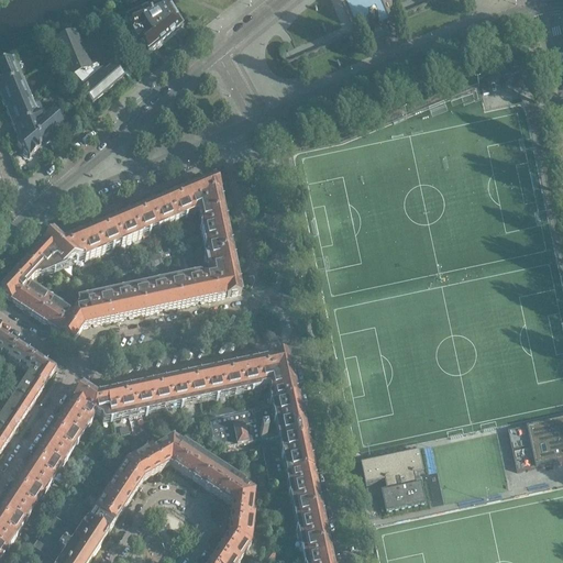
[(180,25),(178,21),(170,8),(169,9),(167,4),(167,3),(167,2),(166,2),(165,2),(145,11),(150,21),(156,32),(166,43),(170,40),(170,39),(170,37),(173,35),(174,35),(174,34),(181,29),(181,28),(183,26),(181,26),(180,25)]
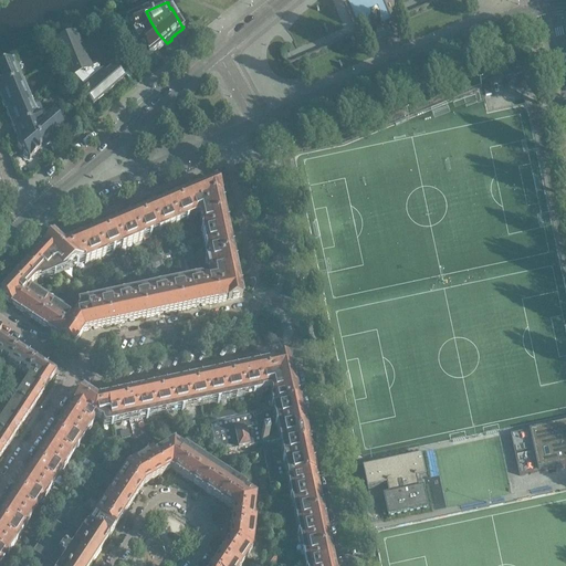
[(167,43),(157,32),(150,21),(146,11),(126,20),(128,27),(129,27),(132,32),(130,32),(130,33),(132,33),(133,33),(133,34),(133,35),(133,37),(136,43),(137,43),(138,43),(138,44),(139,44),(139,45),(139,46),(140,46),(145,51),(144,51),(148,56),(149,56),(157,49),(158,50),(158,49),(158,48),(160,45),(161,46),(163,46),(164,46),(167,43)]
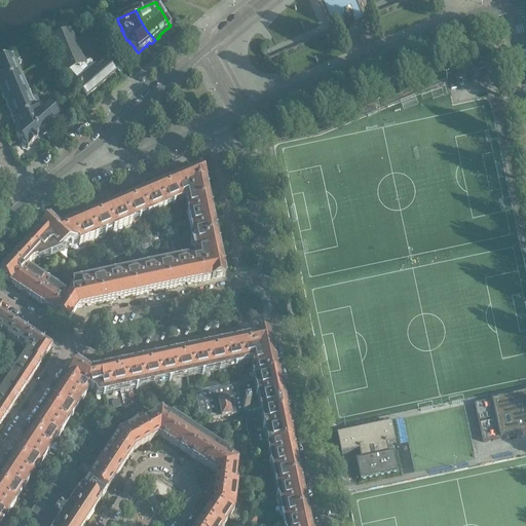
[(101,70),(92,60),(91,60),(91,59),(90,59),(89,59),(88,59),(83,62),(71,32),(49,40),(64,74),(77,89),(81,95),(86,100),(114,75),(106,65),(101,70)]
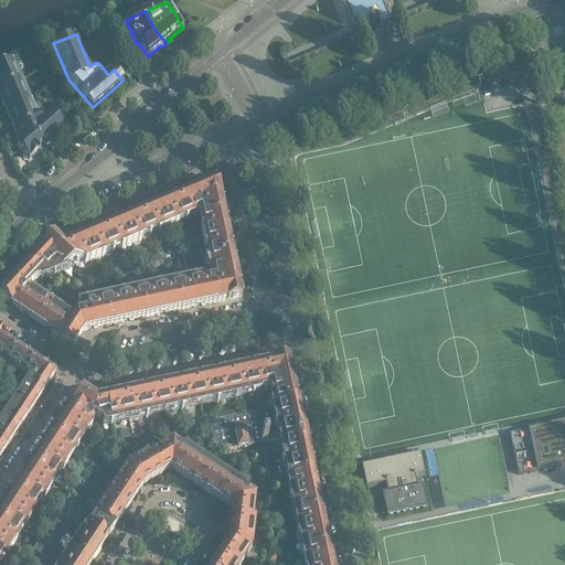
[(0,89),(23,81),(19,71),(20,70),(21,67),(20,63),(17,62),(16,62),(14,60),(13,60),(10,61),(9,62),(10,63),(0,66),(0,89)]
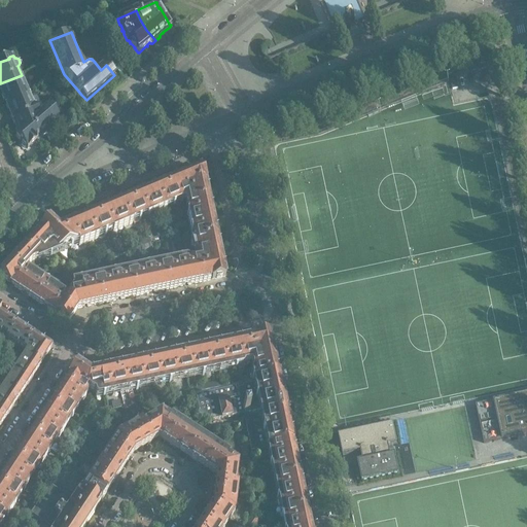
[(29,94),(22,75),(0,83),(0,92),(5,104),(29,94)]
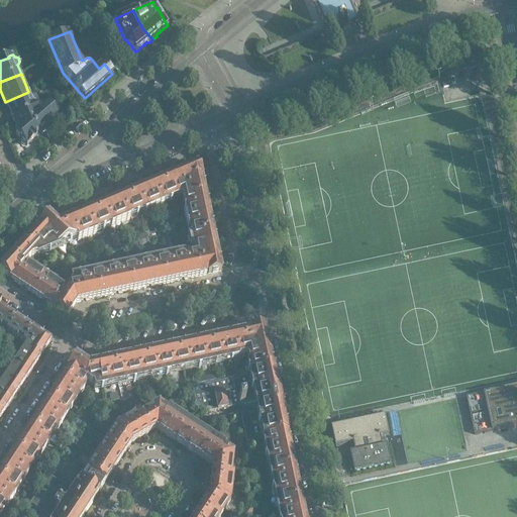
[(35,110),(28,92),(5,102),(12,119),(22,115),(23,116),(30,113),(36,111),(35,110)]
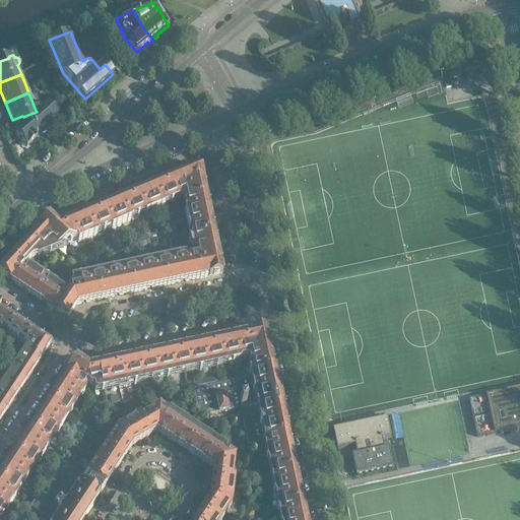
[(41,136),(59,120),(52,112),(53,110),(51,107),(49,107),(48,107),(47,106),(44,109),(43,108),(36,111),(37,112),(30,114),(31,119),(30,119),(35,124),(33,126),(41,136)]
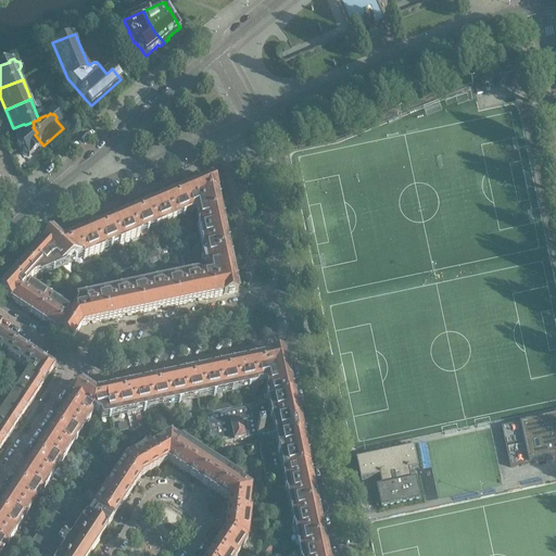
[(43,146),(35,135),(37,133),(33,127),(34,127),(33,122),(25,125),(24,124),(13,128),(17,138),(16,138),(16,140),(16,141),(15,142),(23,152),(22,154),(25,156),(27,156),(28,159),(39,149),(41,150),(43,148),(43,146)]
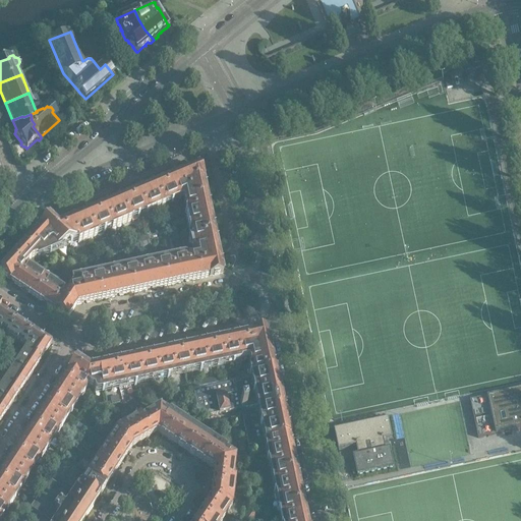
[(206,198),(203,180),(197,168),(180,176),(188,196),(185,198),(186,204),(206,198)]
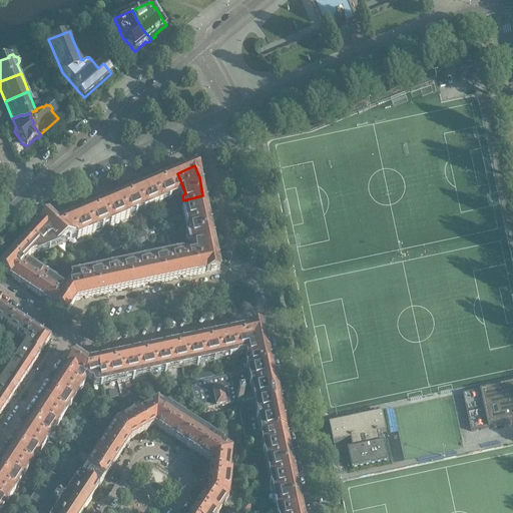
[(185,193),(177,173),(160,180),(168,198),(179,193),(182,195),(185,193)]
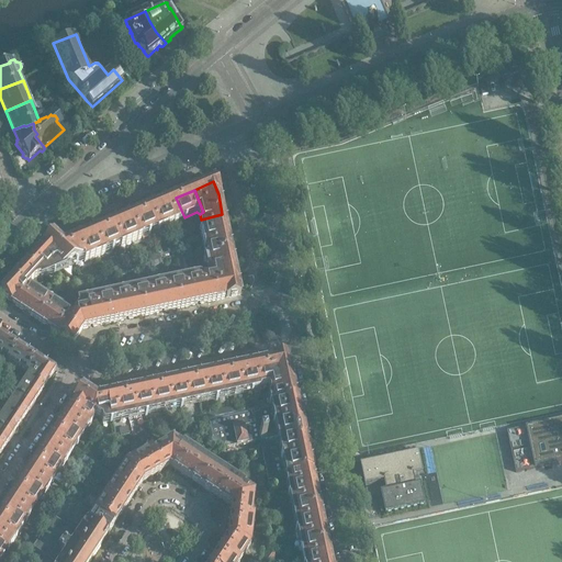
[(184,217),(176,198),(157,205),(167,227),(178,223),(177,221),(184,217)]
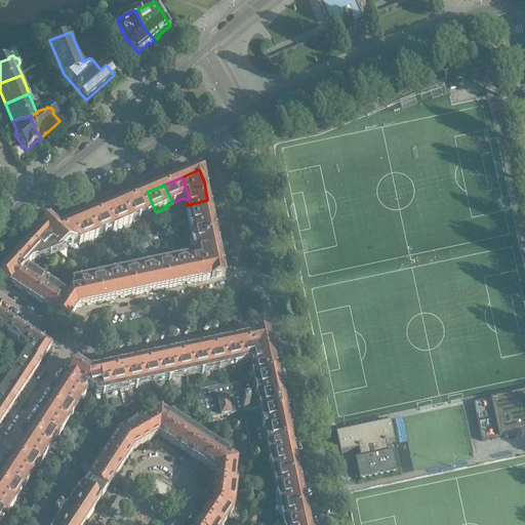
[(156,212),(147,192),(130,199),(138,217),(145,214),(146,217),(156,212)]
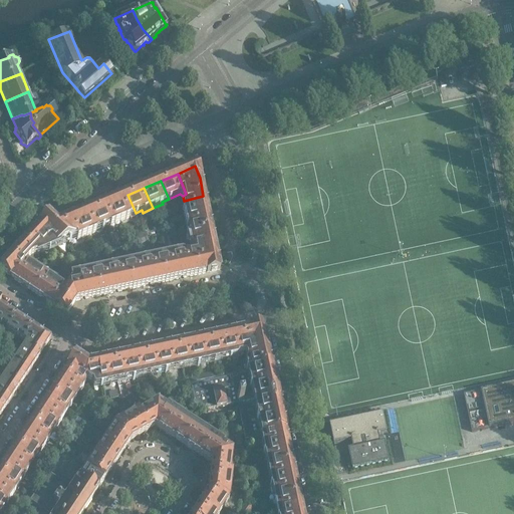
[(136,213),(127,195),(110,202),(119,222),(130,218),(129,216),(136,213)]
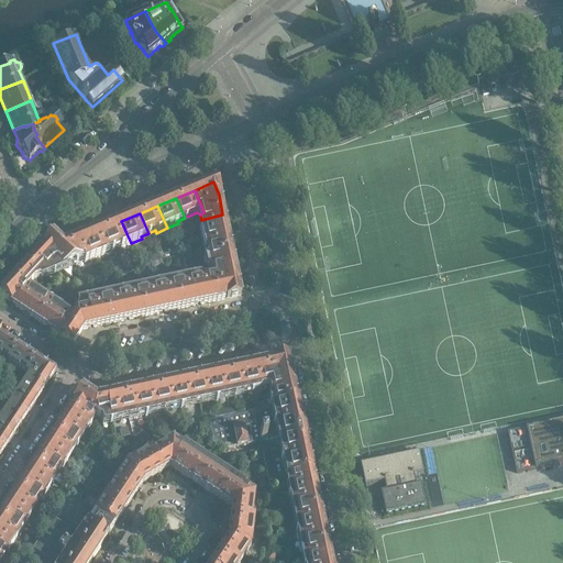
[(227,234),(224,225),(222,214),(201,220),(202,228),(200,228),(202,240),(227,234)]
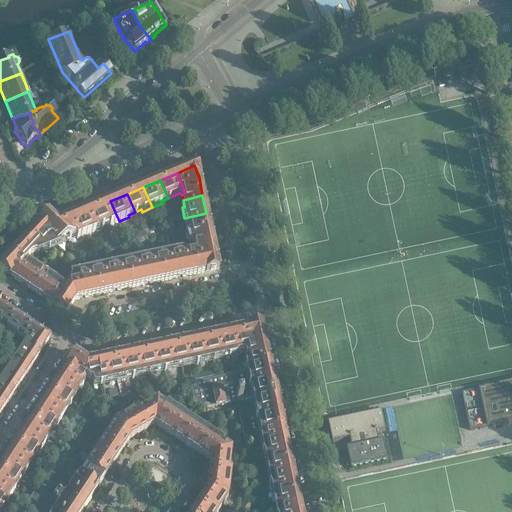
[(119,221),(110,201),(94,208),(101,226),(108,223),(109,226),(119,221)]
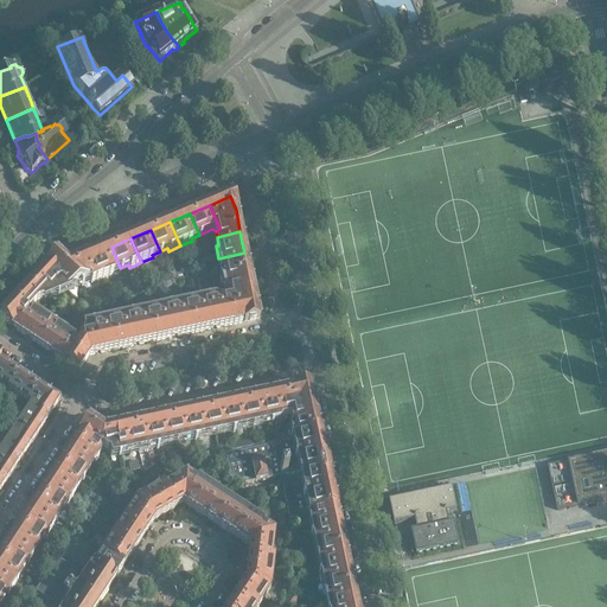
[(120,268),(112,247),(91,255),(102,279),(114,274),(113,272),(120,268)]
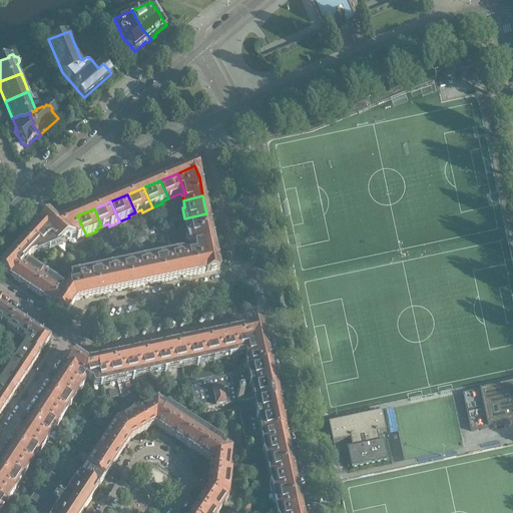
[(210,231),(208,222),(206,213),(184,218),(186,228),(189,228),(190,235),(210,231)]
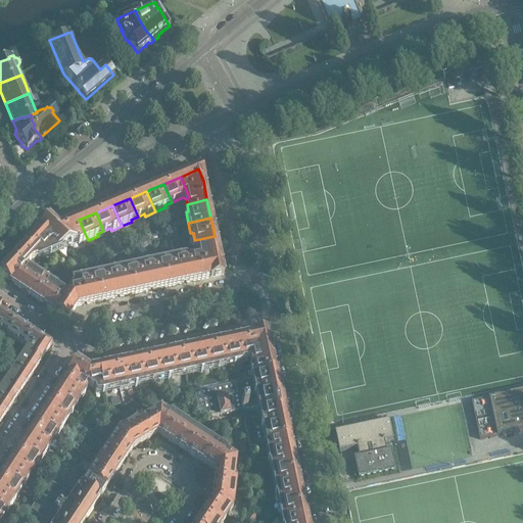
[(88,240),(79,220),(61,227),(69,245),(77,242),(78,245),(88,240)]
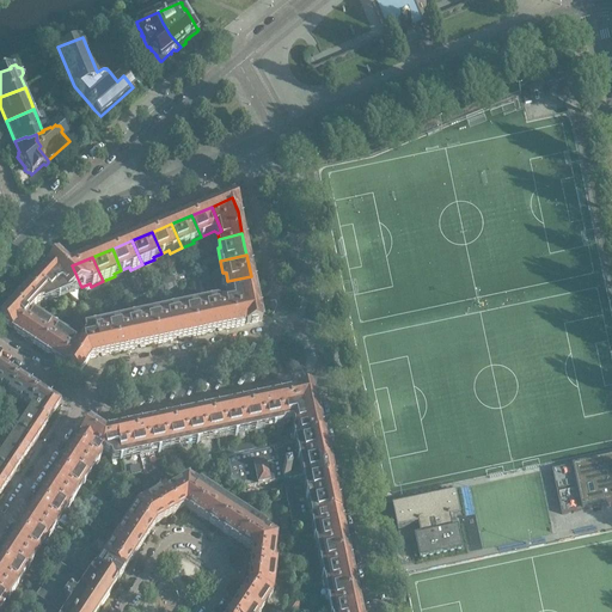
[(81,287),(72,265),(66,268),(56,259),(40,277),(55,291),(57,298),(81,287)]
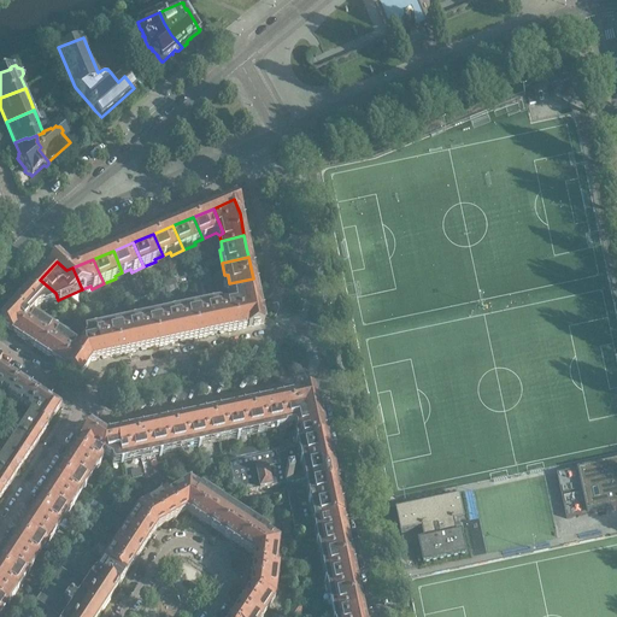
[(258,299),(256,289),(253,278),(229,283),(227,283),(230,299),(233,298),(234,304),(258,299)]
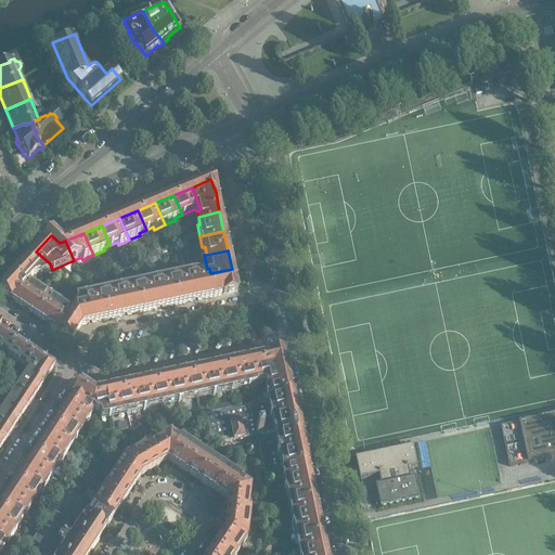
[(52,270),(50,263),(36,252),(21,267),(31,278),(33,278),(52,270)]
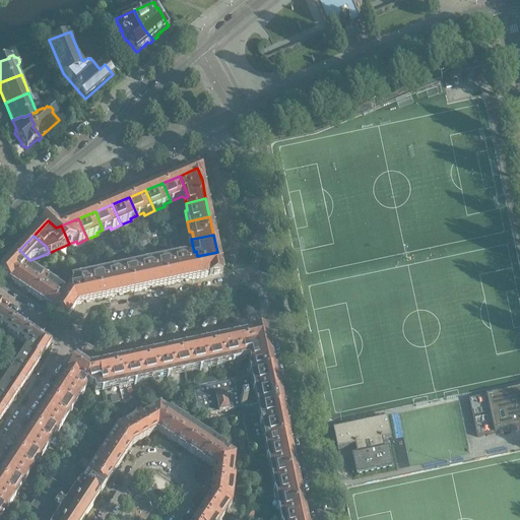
[(13,282),(24,266),(29,260),(19,250),(0,271),(10,281),(10,280),(13,282)]
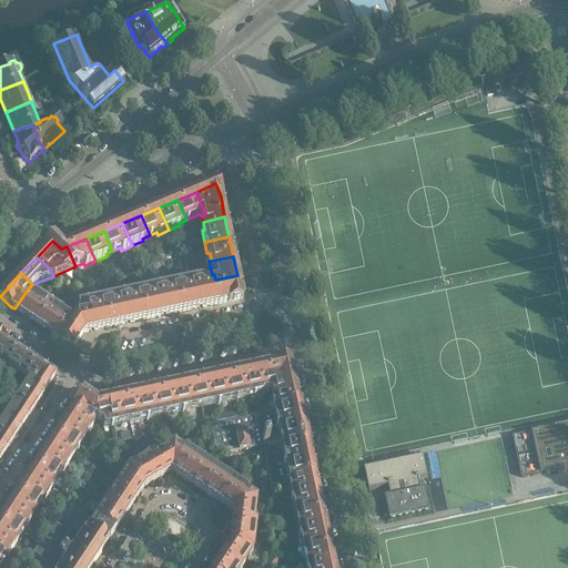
[(242,300),(240,288),(237,275),(215,280),(214,283),(219,305),(242,300)]
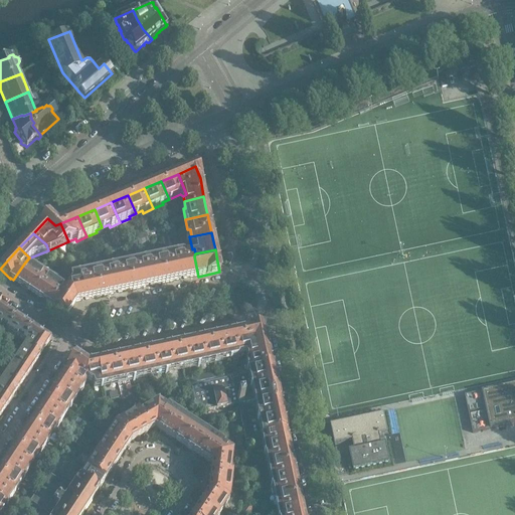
[(198,277),(194,256),(193,256),(185,259),(185,256),(184,255),(177,258),(182,280),(198,277)]
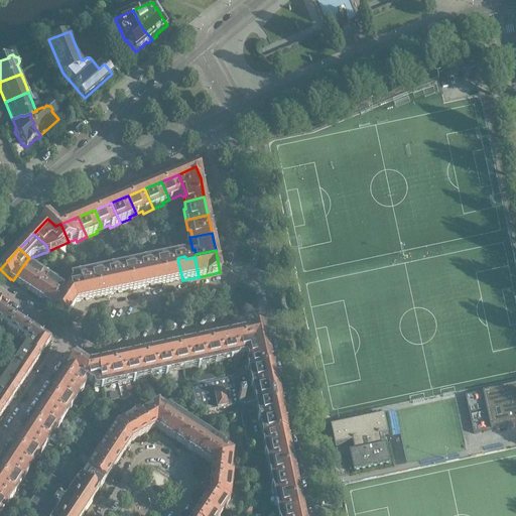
[(182,280),(177,258),(161,261),(165,284),(182,280)]
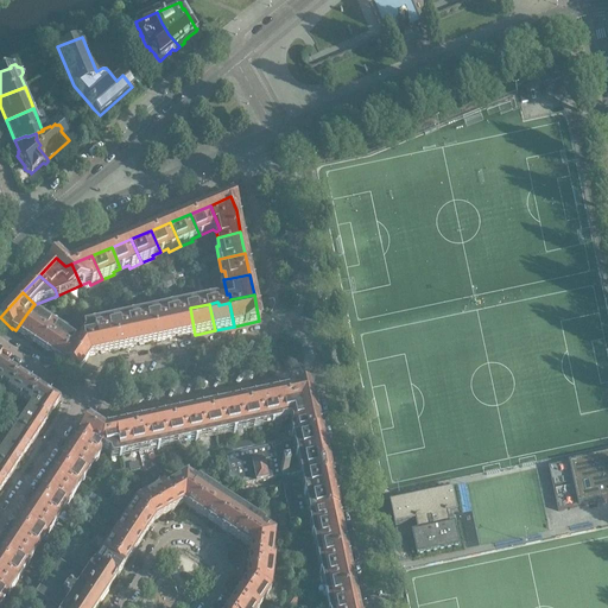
[(195,335),(190,308),(170,312),(176,339),(195,335)]
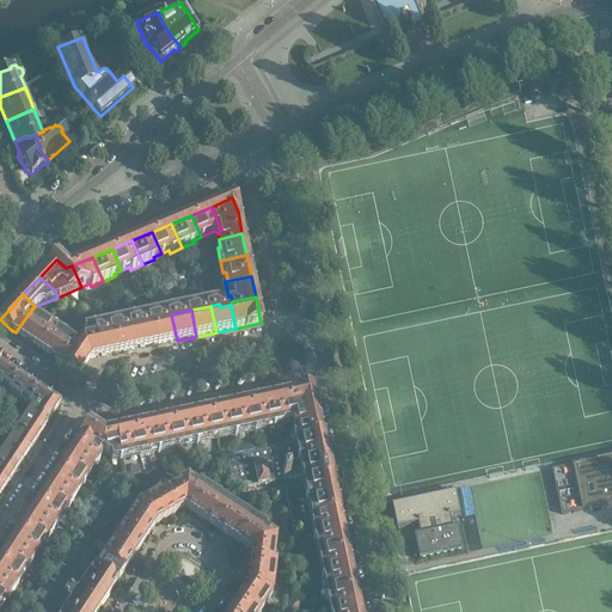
[(28,341),(43,319),(38,316),(36,318),(29,313),(16,332),(28,341)]
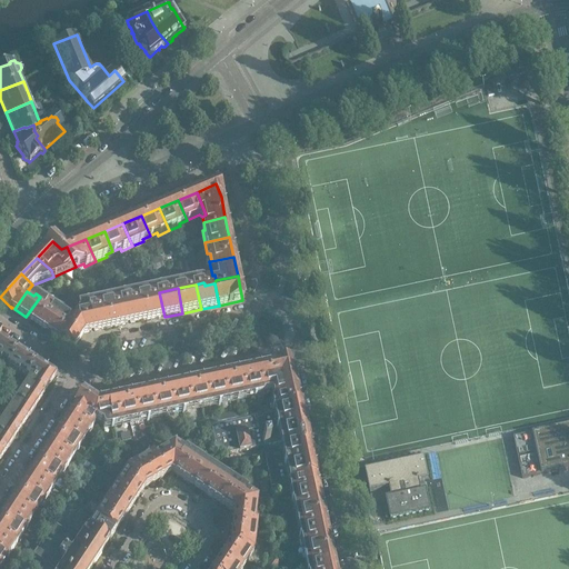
[(165,317),(159,292),(141,296),(147,321),(165,317)]
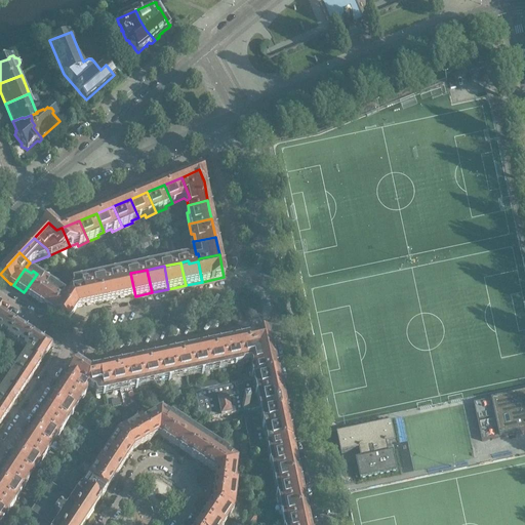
[(135,296),(130,273),(114,277),(119,299),(135,296)]
